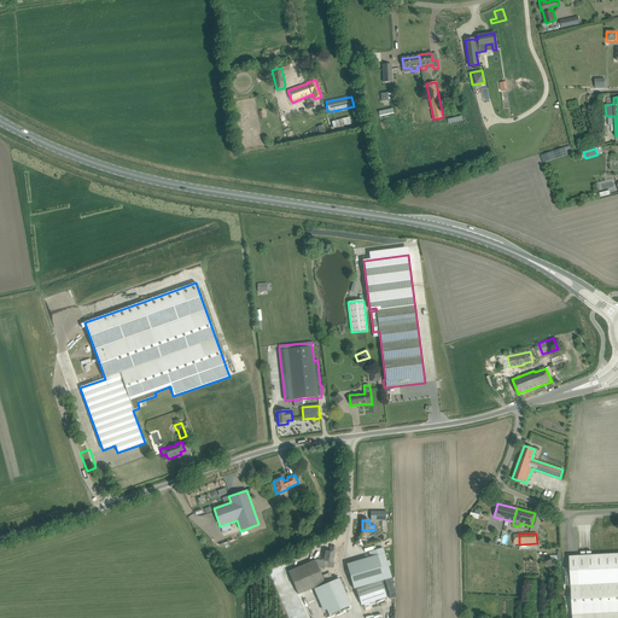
[(391,578),(383,548),(377,551),(368,553),(371,558),(349,564),(347,564),(351,578),(354,589),(355,589),(361,606),(386,598),(382,582),(391,578)]
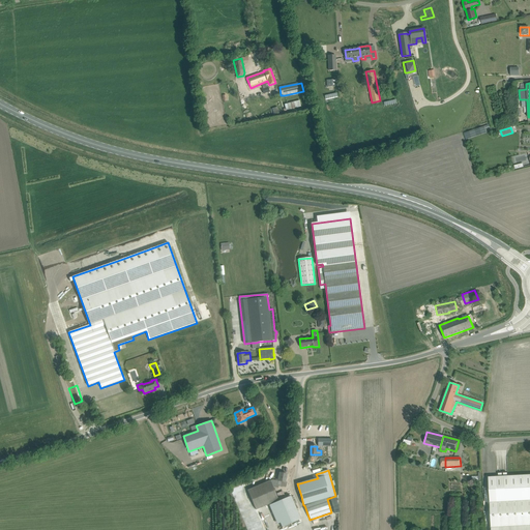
[(273,487),(277,488),(277,487),(281,487),(286,488),(287,482),(285,482),(287,474),(280,473),(278,481),(272,479),(270,480),(273,487)]
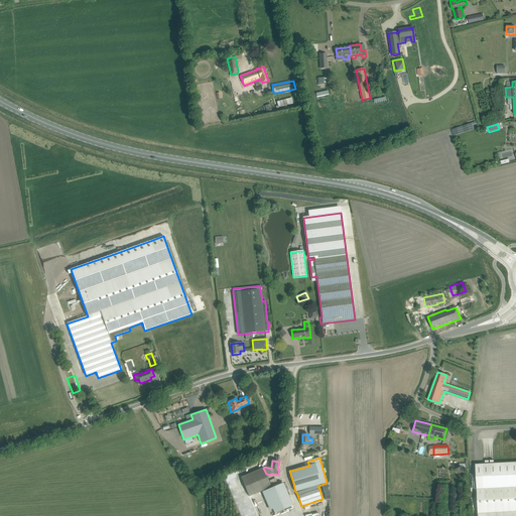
[(482,465),(475,465),(477,488),(478,515),(515,515),(515,462),(495,464),(486,464),(484,464),(482,465)]
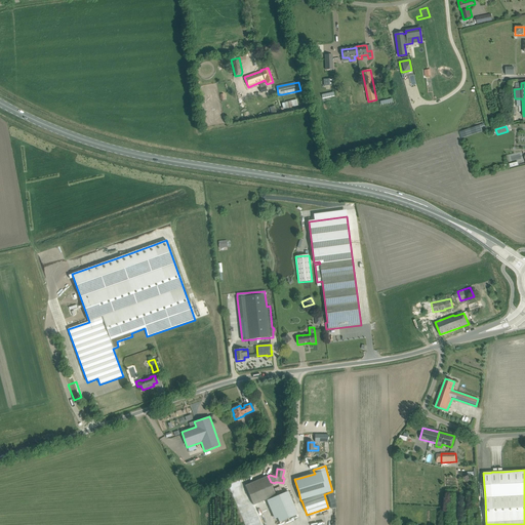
[(253,505),(276,495),(271,482),(268,476),(245,485),(253,505)]
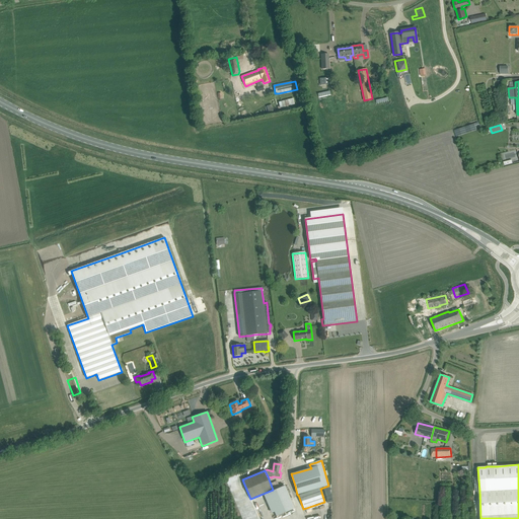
[(276,516),(294,508),(285,487),(264,496),(272,513),(274,512),(276,516)]
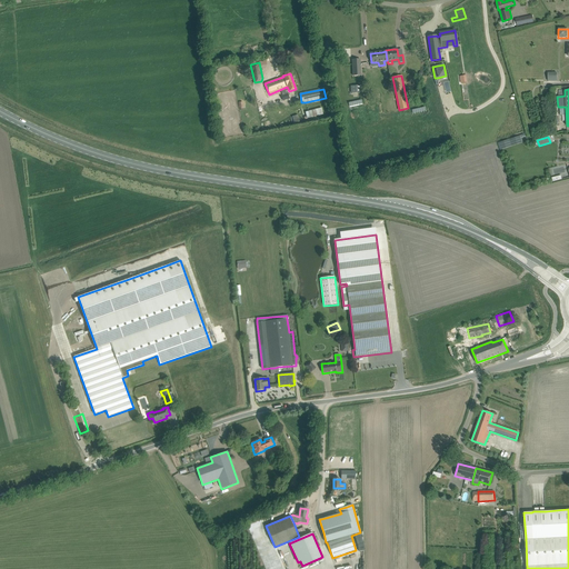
All buildings are outlined.
